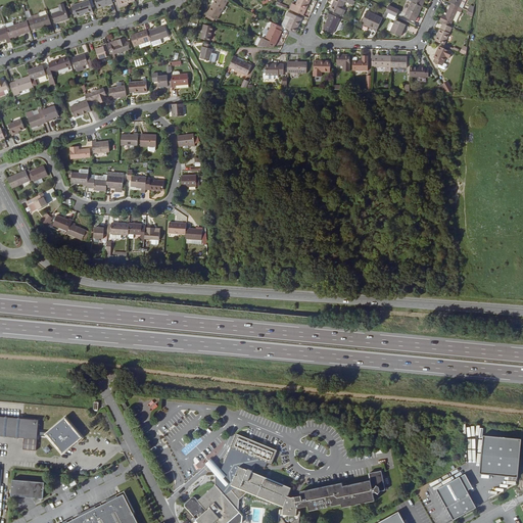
[(228,0),(215,0),(206,14),(216,20),(228,0)]
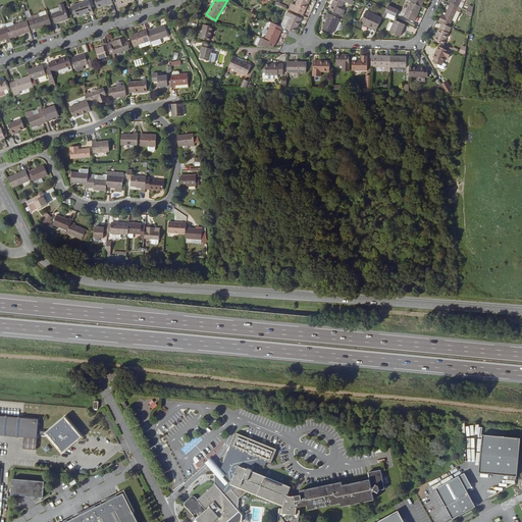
[(303,15),(309,0),(298,0),(296,5),(292,4),(290,9),(293,11),(303,15)]
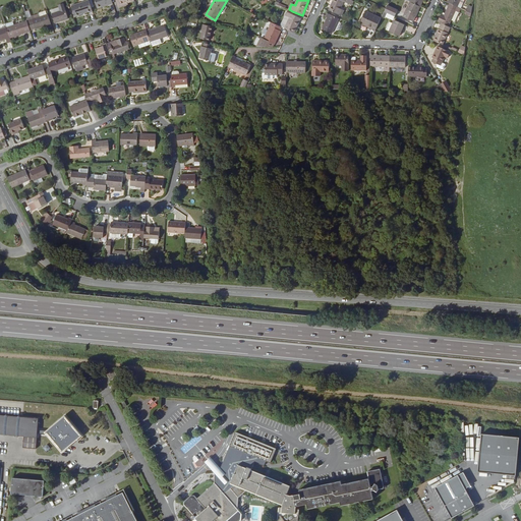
[(341,0),(333,0),(329,10),(336,14),(342,1),(341,1),(341,0)]
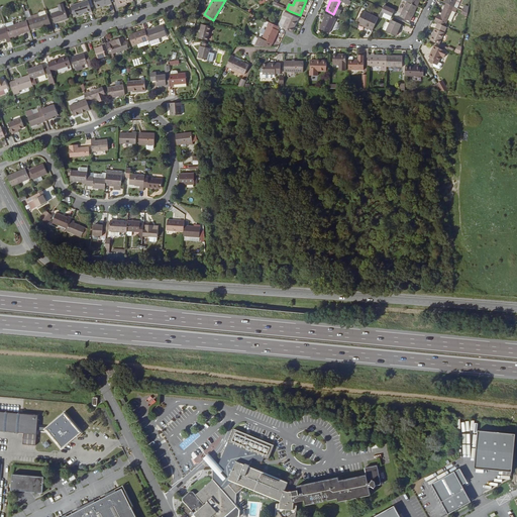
[(92,12),(88,1),(71,6),(74,17),(88,12),(89,13),(92,12)]
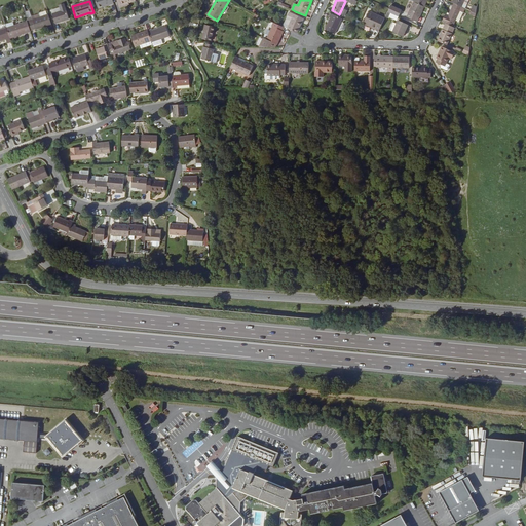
[(405,16),(407,17),(415,2),(414,2),(412,1),(405,16)]
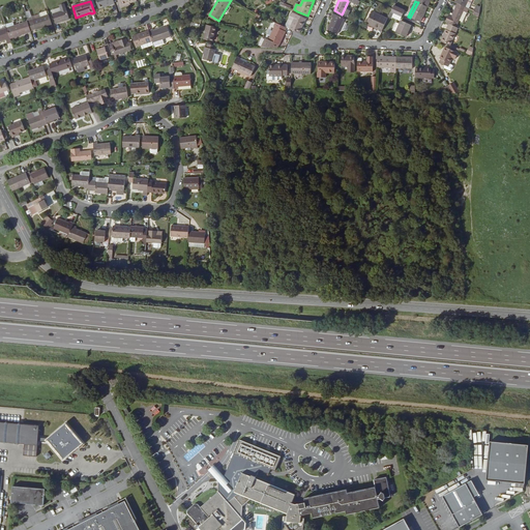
[(420,23),(428,7),(418,2),(410,18),(420,23)]
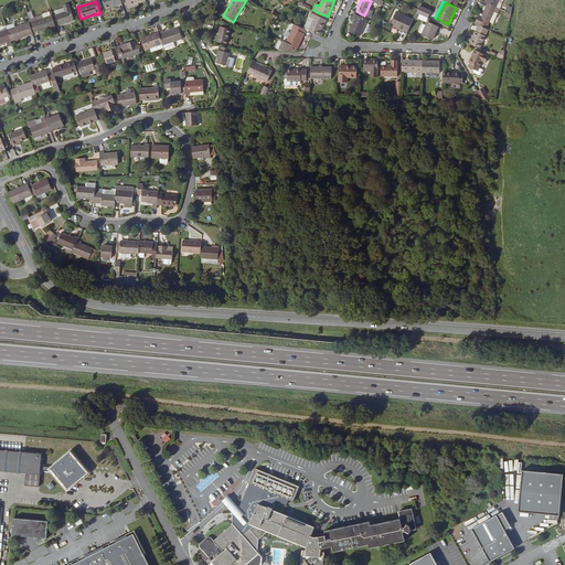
[(479,17),(476,23),(479,25),(488,29),(497,8),(489,4),(482,18),(479,17)]
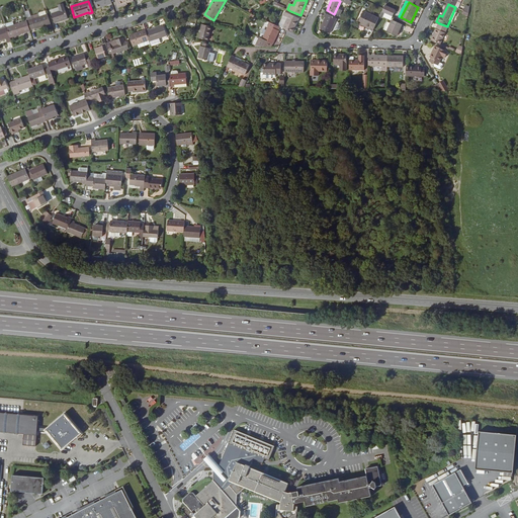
[(384,13),(393,17),(396,11),(384,6),(383,8),(381,12),(384,13)]
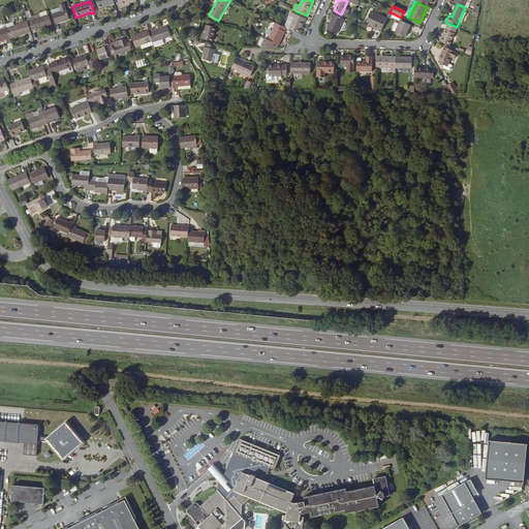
[(61,11),(53,14),(56,24),(69,20),(66,9),(61,11)]
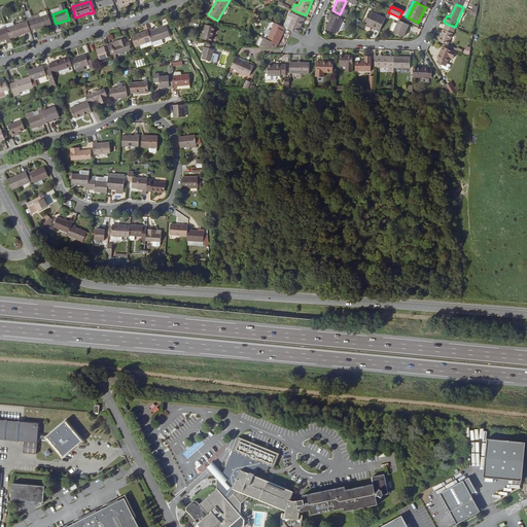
[(288,29),(291,31),(297,33),(304,19),(290,12),(288,15),(293,18),(288,29)]
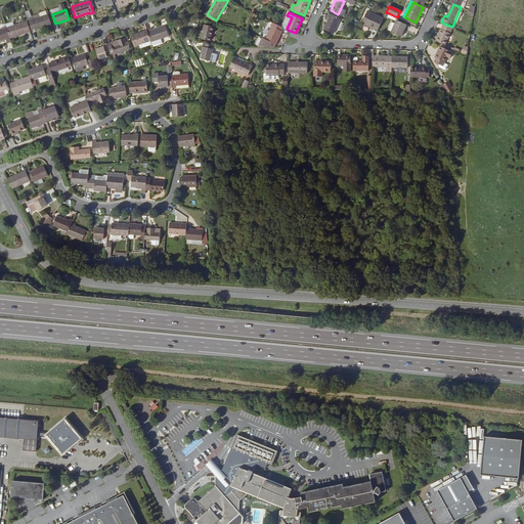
[(362,25),(378,32),(383,19),(367,12),(362,25)]
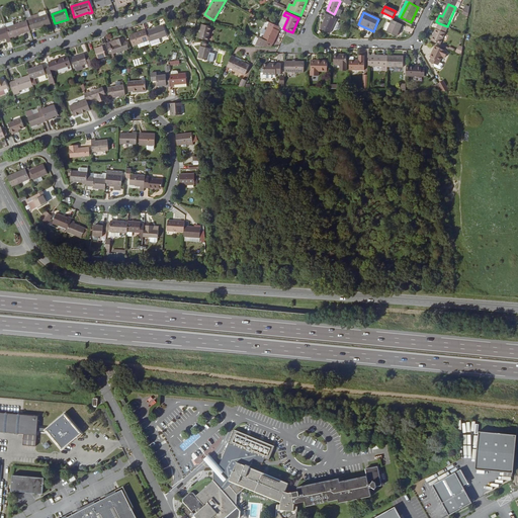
[(337,18),(326,13),(325,16),(326,17),(323,23),(321,28),(331,33),(337,18)]
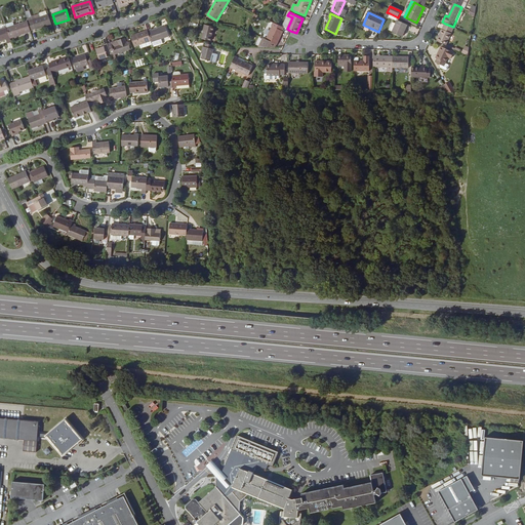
[(41,17),(28,22),(32,32),(48,27),(48,28),(52,27),(48,14),(41,17)]
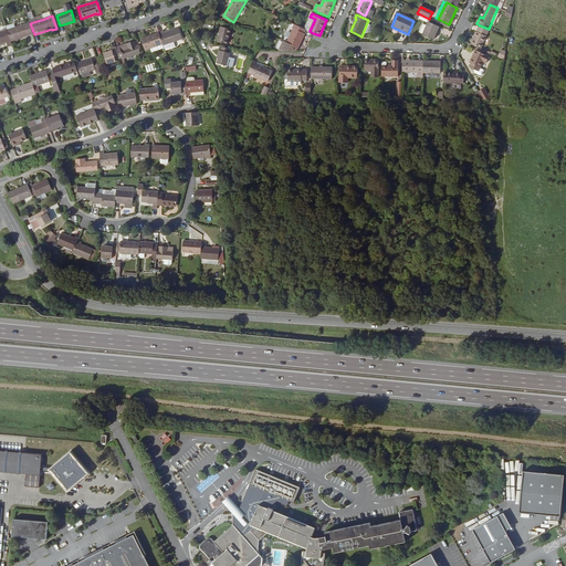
[(306,30),(310,31),(315,19),(310,17),(304,29),(306,30)]
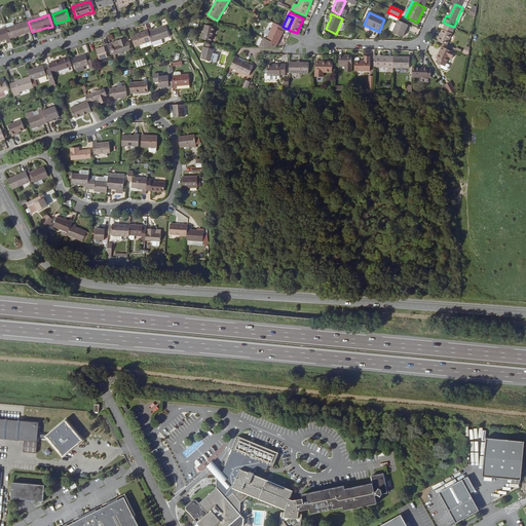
[(170,25),(171,28),(178,25),(175,20),(168,23),(170,25)]
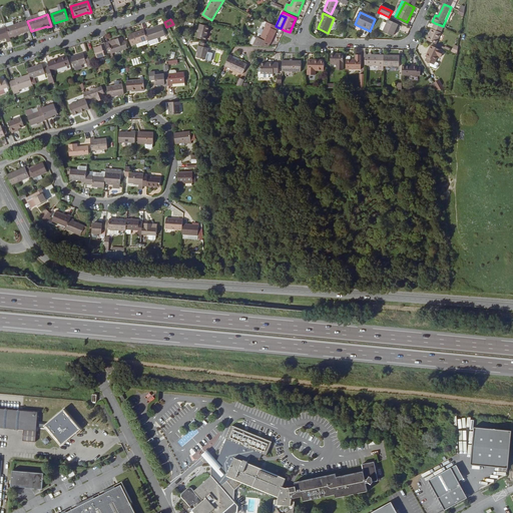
[(387,23),(384,32),(394,36),(395,32),(396,32),(400,25),(390,21),(389,20),(387,23)]
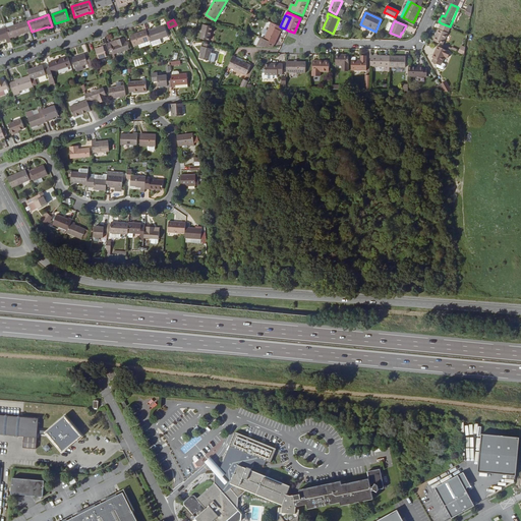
[(32,32),(27,21),(7,29),(10,39),(32,33),(32,32)]
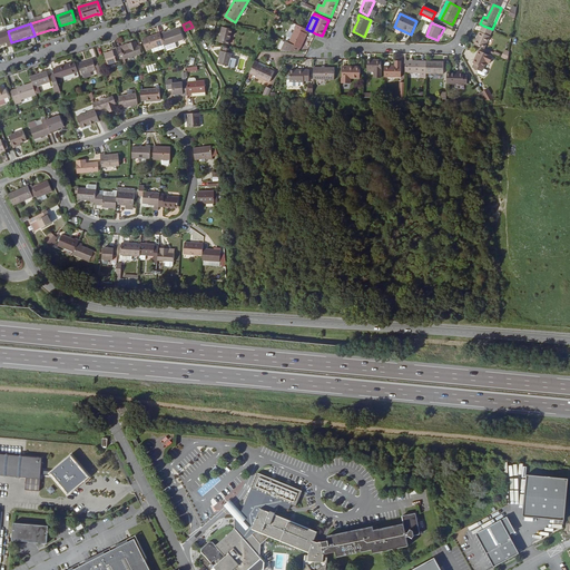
[(306,29),(296,25),(295,28),(296,29),(290,43),(286,42),(283,51),(298,51),(301,48),(301,49),(307,35),(306,33),(308,30),(306,29)]
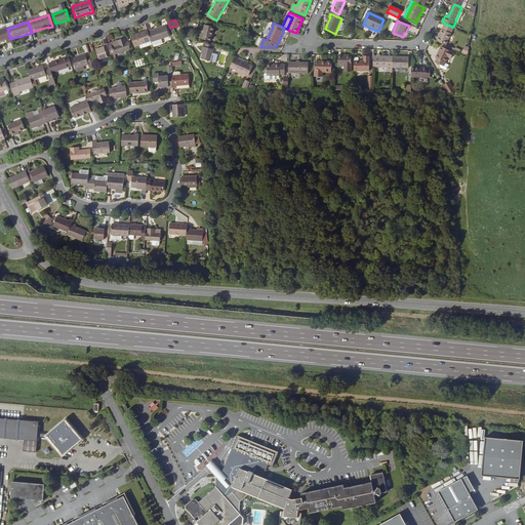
[(447,45),(455,28),(453,27),(445,24),(437,41),(447,45)]
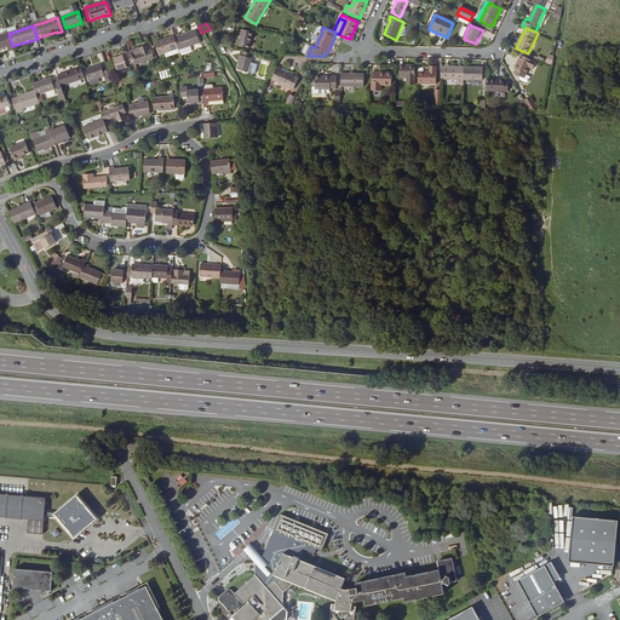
[(200,29),(195,30),(200,44),(206,41),(201,33),(200,29)]
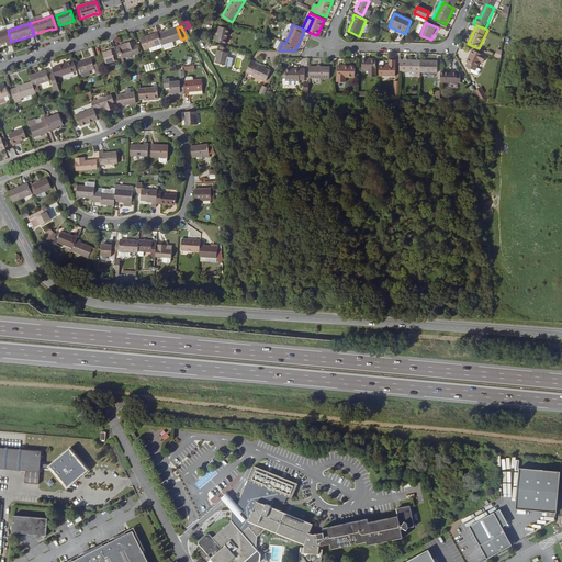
[(229,29),(218,26),(217,32),(218,32),(216,42),(225,44),(229,29)]
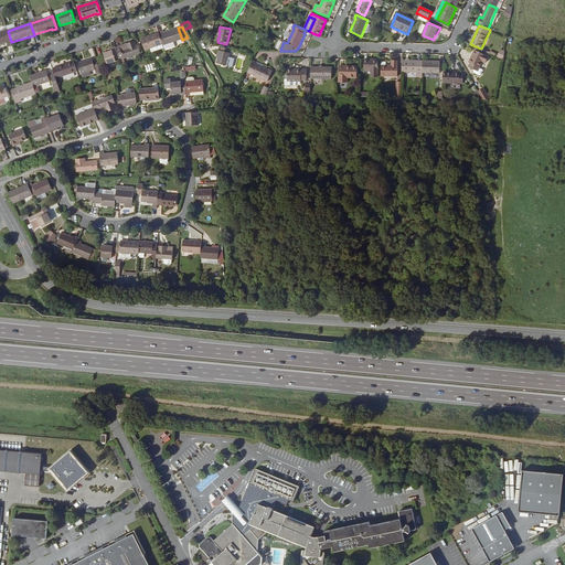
[(162,44),(163,45),(173,42),(182,40),(178,28),(163,33),(163,32),(159,33),(162,44)]
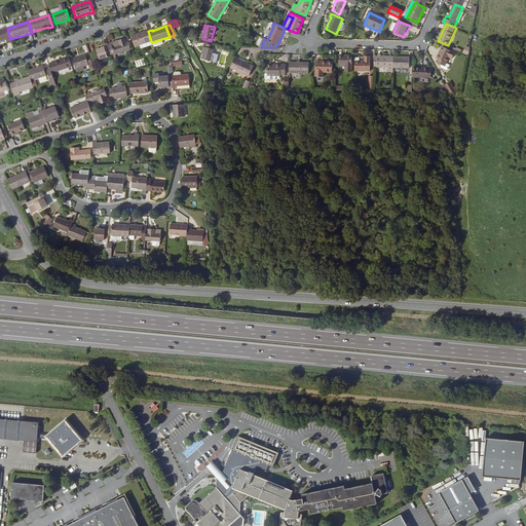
[(7,29),(6,28),(0,30),(0,41),(6,40),(8,44),(11,43),(10,39),(7,29)]
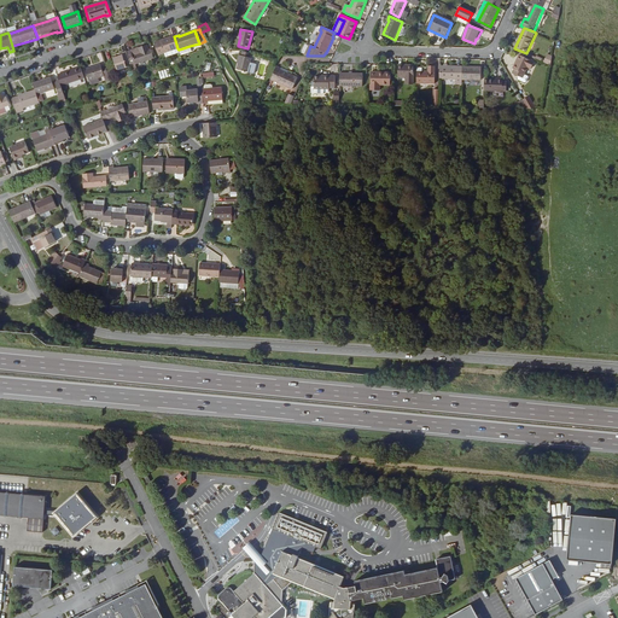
[(178,48),(174,36),(155,42),(158,56),(174,50),(178,48)]
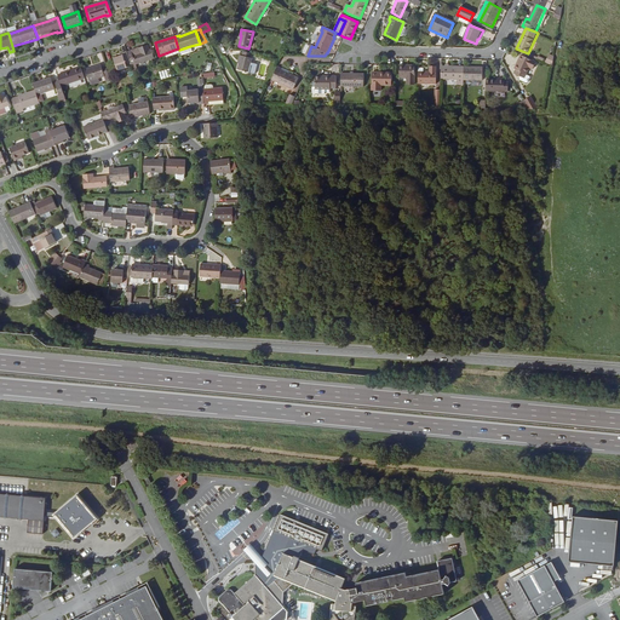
[(154,58),(149,44),(127,52),(131,64),(133,70),(139,69),(137,64),(154,58)]
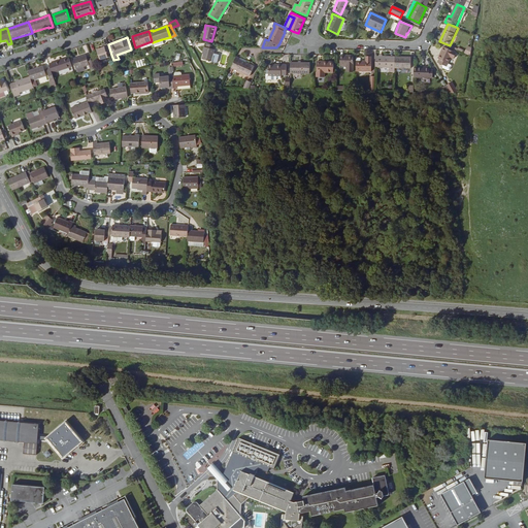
[(215,45),(207,43),(206,47),(204,47),(203,52),(204,52),(202,60),(211,62),(215,50),(213,50),(215,45)]
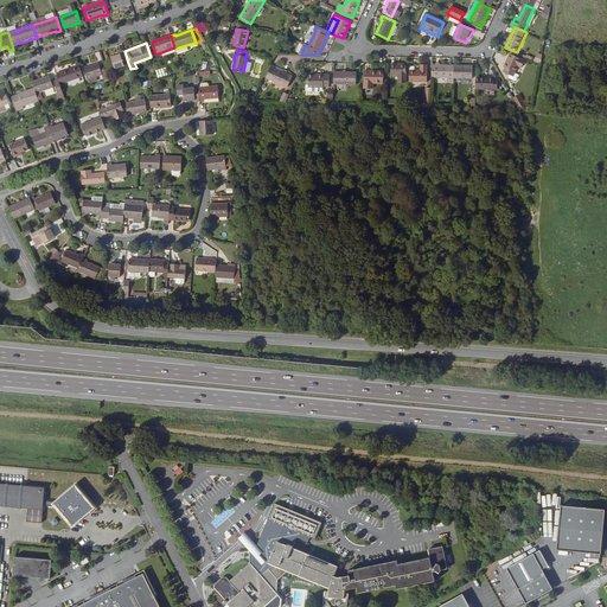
[(128,63),(125,51),(120,52),(120,53),(110,57),(115,70),(125,66),(125,65),(128,63)]
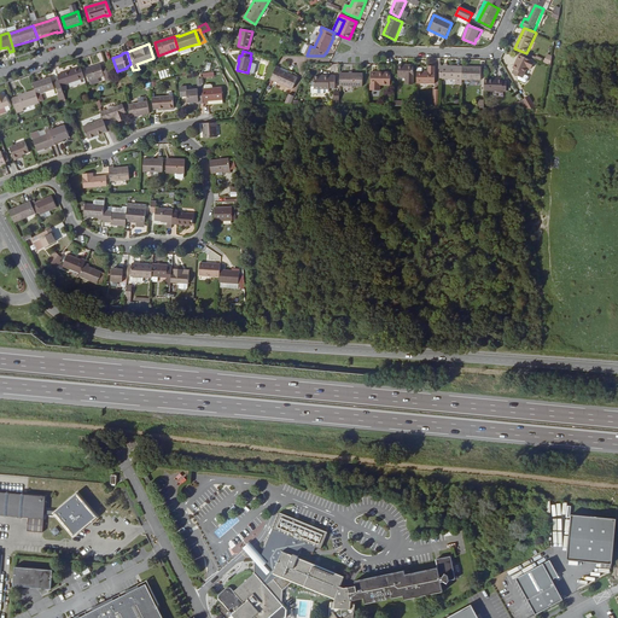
[(535,62),(519,56),(517,60),(518,60),(517,64),(516,63),(513,69),(514,69),(513,74),(523,77),(524,75),(528,68),(531,69),(535,62)]
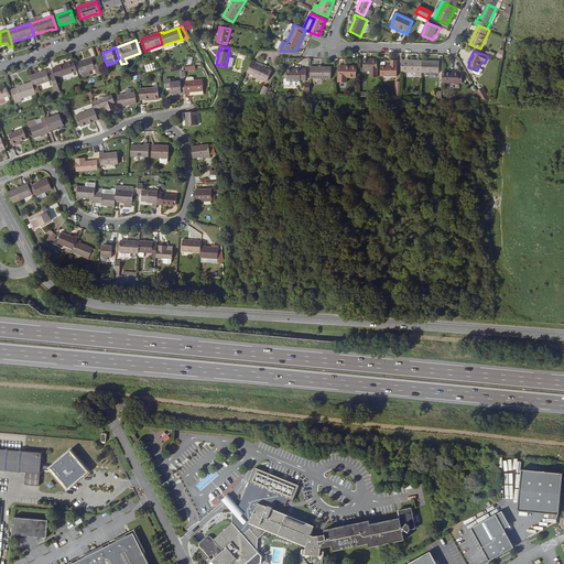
[(100,73),(96,61),(93,62),(91,60),(78,64),(83,74),(95,71),(96,74),(100,73)]
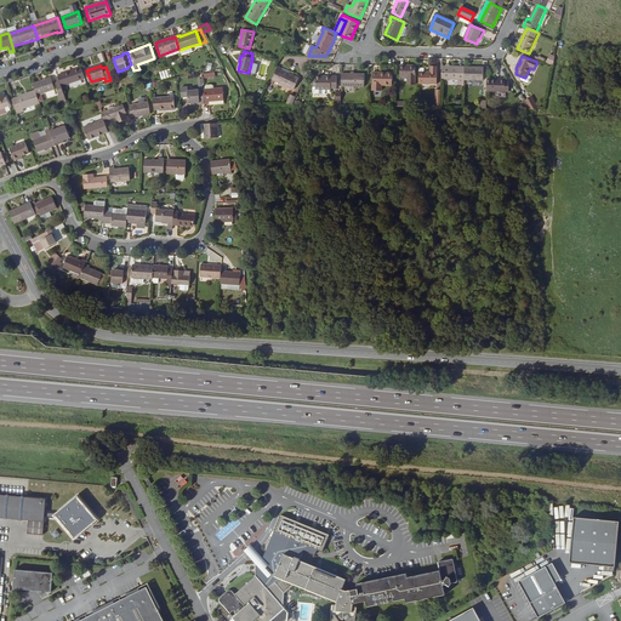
[(415,66),(400,66),(400,77),(408,77),(408,83),(408,84),(415,84),(415,77),(415,66)]
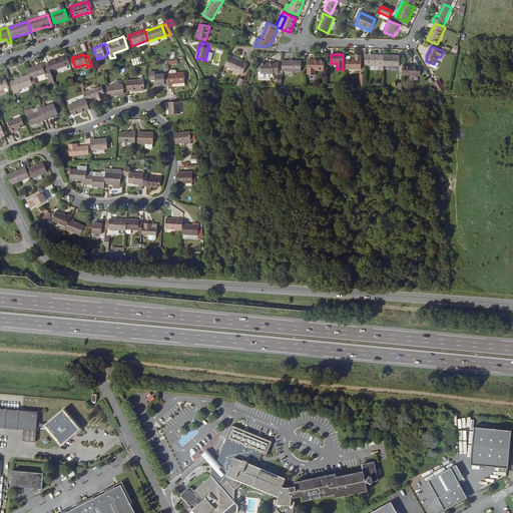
[(346,55),(346,68),(361,69),(362,59),(361,59),(361,54),(356,54),(356,58),(350,59),(350,55),(346,55)]
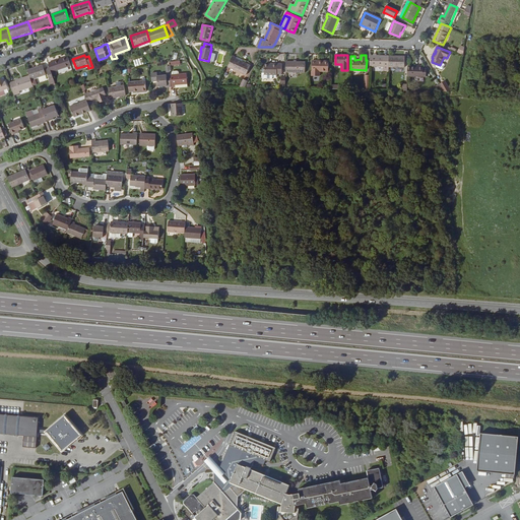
[(389,66),(389,56),(370,55),(370,66),(389,66)]
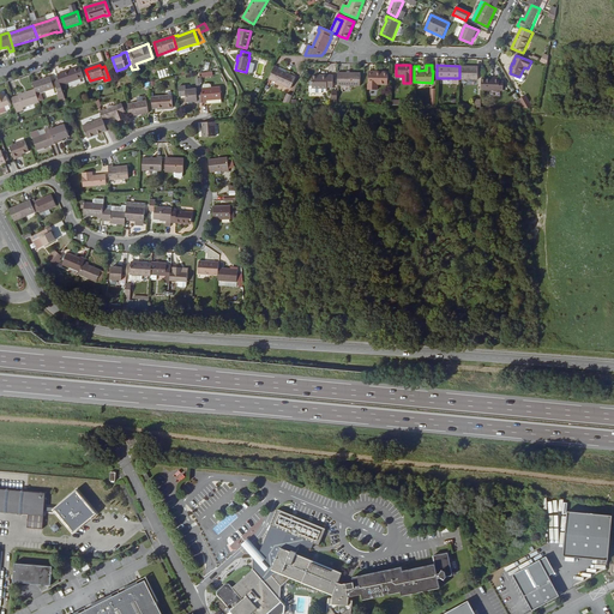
[(275,66),(269,78),(290,89),(296,78),(286,73),(278,70),(280,68),(275,66)]
